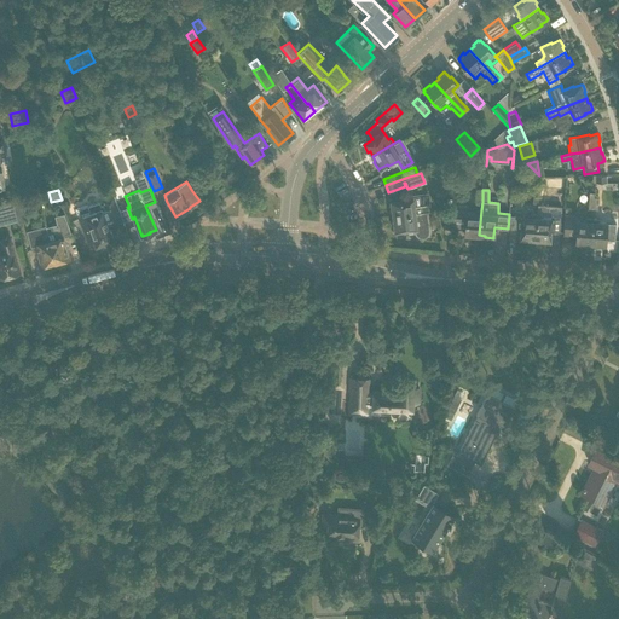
[(91,213),(79,218),(87,242),(93,239),(96,247),(98,246),(98,247),(105,244),(105,243),(108,242),(106,237),(111,236),(109,229),(111,227),(113,230),(125,225),(114,195),(102,198),(102,201),(88,207),(91,213)]
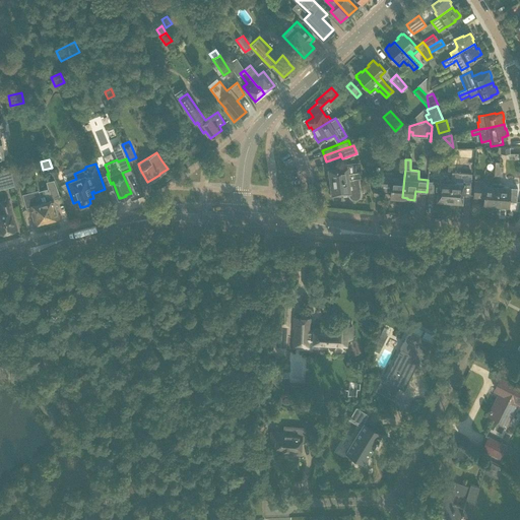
[(329,177),(330,182),(358,178),(361,177),(360,171),(355,172),(354,165),(340,167),(340,166),(335,167),(335,169),(328,170),(328,171),(327,171),(328,177),(329,177)]
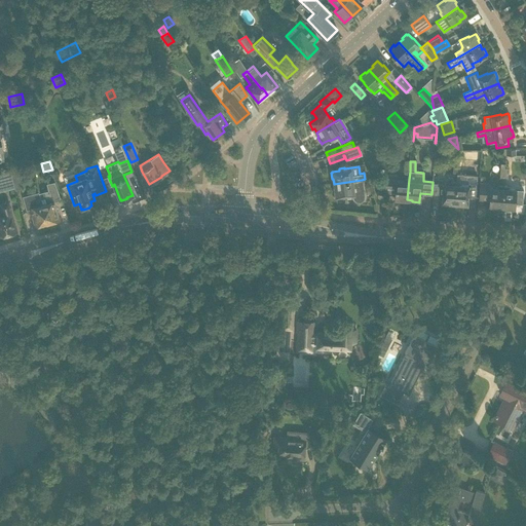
[(20,168),(10,171),(12,179),(14,188),(22,186),(20,181),(23,180),(20,168)]
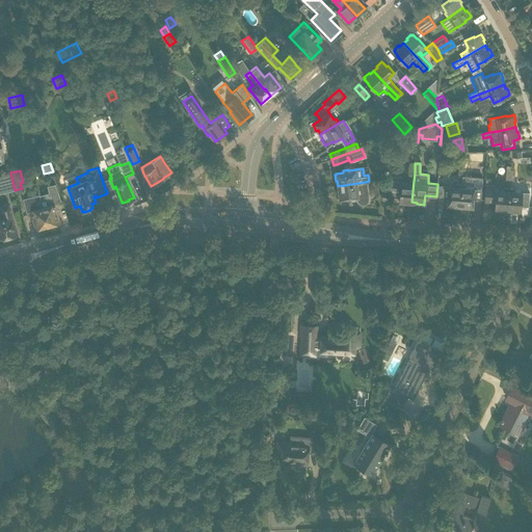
[(0,184),(12,181),(10,173),(0,175),(0,184)]
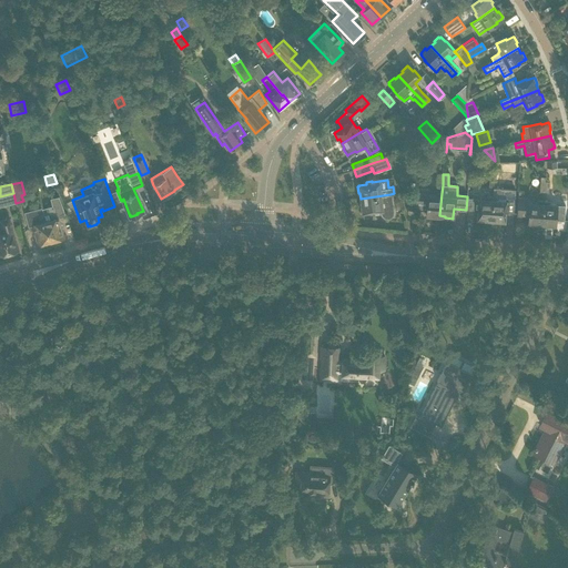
[(417,189),(416,198),(415,205),(427,206),(426,215),(427,215),(427,216),(435,217),(435,215),(439,215),(442,193),(436,192),(436,195),(428,195),(428,190),(417,189)]
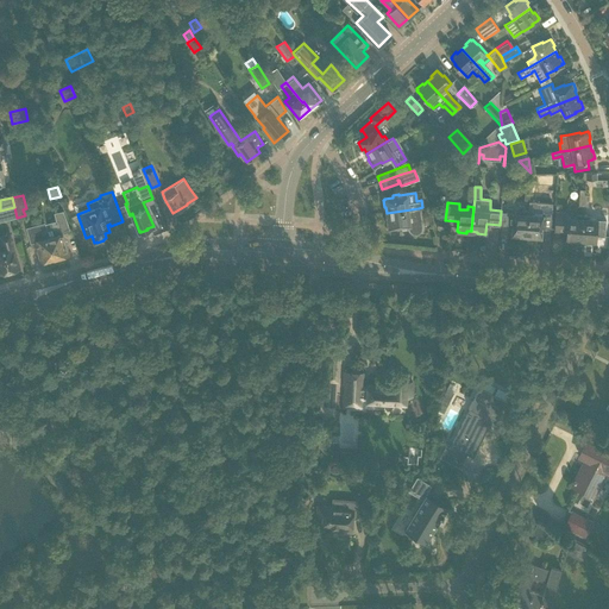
[(387,213),(388,218),(385,219),(387,226),(389,226),(389,227),(397,226),(397,228),(409,226),(410,231),(413,232),(416,233),(419,232),(420,230),(421,227),(420,223),(419,208),(387,213)]
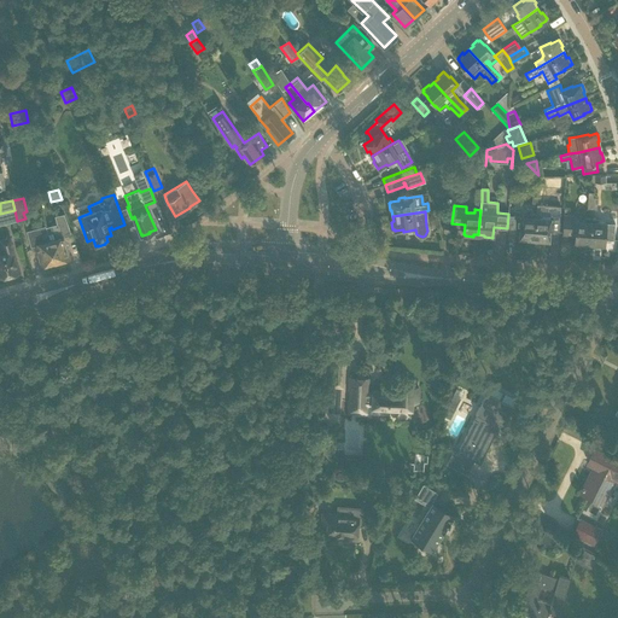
[(33,232),(28,232),(30,239),(31,245),(35,244),(41,266),(56,262),(69,258),(64,237),(71,235),(68,225),(64,214),(54,216),(57,225),(33,231),(33,232)]
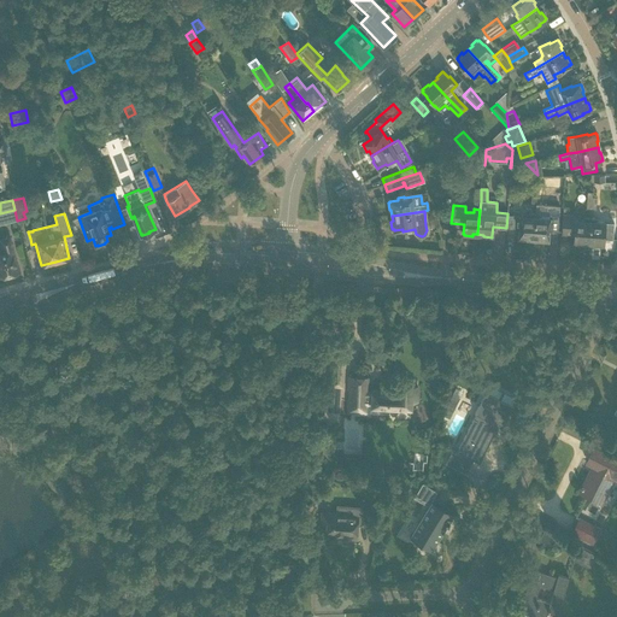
[(507,215),(506,228),(519,229),(518,238),(519,238),(519,240),(527,240),(528,239),(533,239),(535,213),(529,213),(528,217),(518,216),(507,215)]
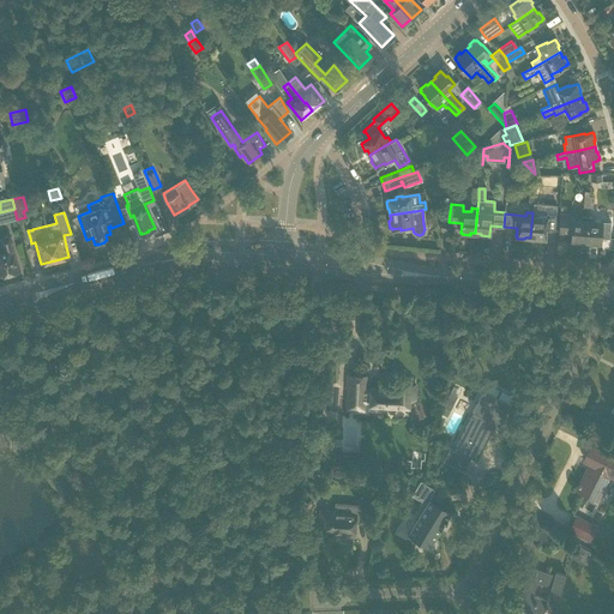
[(540,214),(533,212),(530,238),(536,238),(536,240),(545,240),(545,239),(546,230),(548,230),(549,217),(540,216),(540,214)]
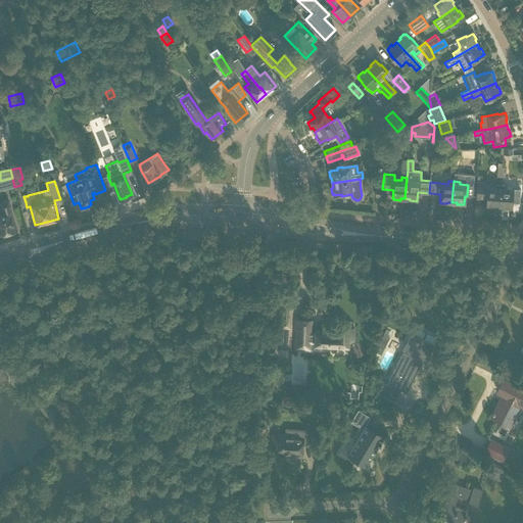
[(477,183),(477,185),(476,195),(485,196),(485,197),(487,197),(486,204),(487,204),(487,206),(493,206),(493,205),(498,205),(501,184),(477,183)]
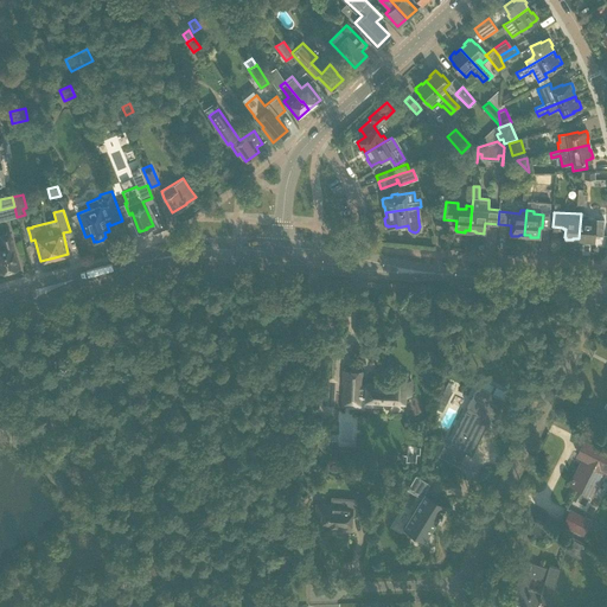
[(581,213),(579,238),(585,240),(585,241),(592,242),(593,240),(594,231),(596,231),(598,219),(587,218),(587,215),(581,213)]
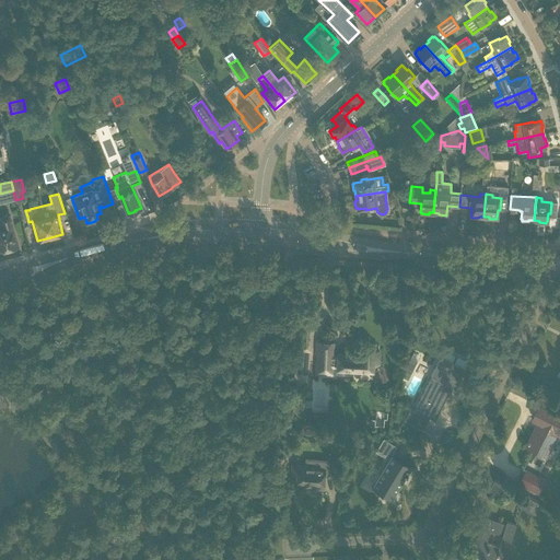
[(4,230),(0,230),(0,249),(0,251),(1,251),(3,252),(9,251),(9,248),(16,246),(8,216),(1,218),(4,230)]
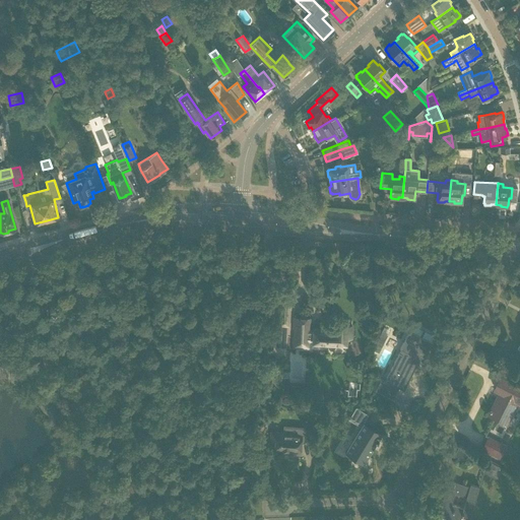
[(5,311),(0,313),(0,322),(2,328),(11,325),(5,311)]
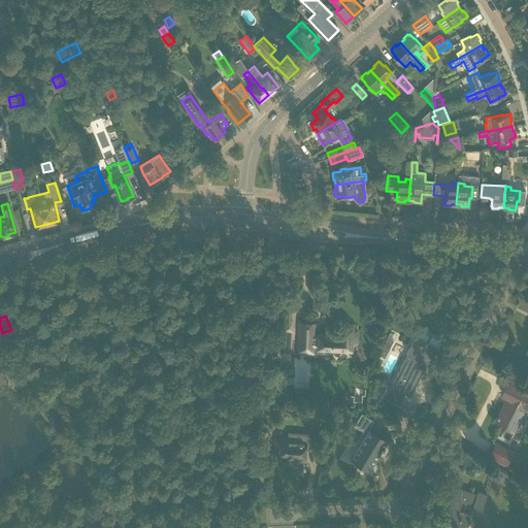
[(300,341),(298,341),(298,353),(304,353),(305,347),(314,347),(314,344),(319,345),(319,347),(333,348),(332,350),(341,351),(341,348),(352,349),(352,342),(357,342),(358,330),(341,329),(341,331),(332,331),(332,333),(320,332),(319,335),(314,334),(315,323),(311,323),(311,322),(309,321),(306,320),(303,321),(303,323),(299,322),(299,332),(300,332),(300,341)]
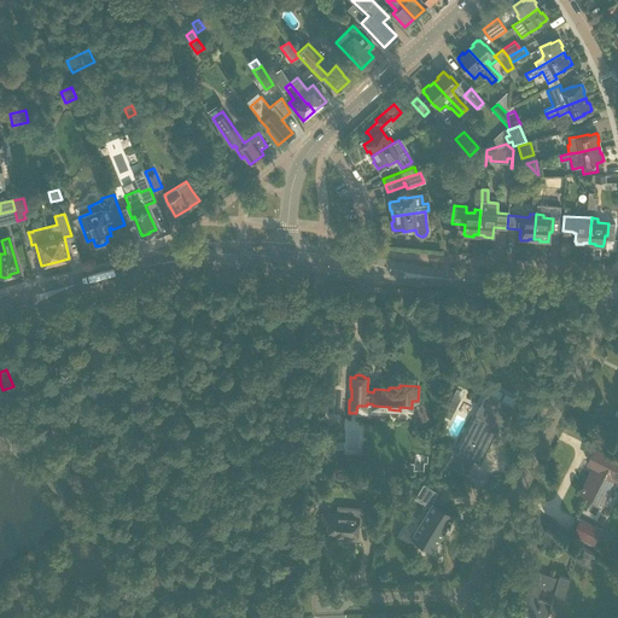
[(454,449),(449,460),(456,465),(462,454),(476,460),(478,462),(479,461),(478,460),(483,450),(488,453),(497,432),(495,431),(497,425),(500,426),(503,429),(514,407),(516,406),(514,406),(513,406),(489,394),(488,392),(477,414),(478,414),(482,417),(479,420),(476,419),(460,452),(454,449)]
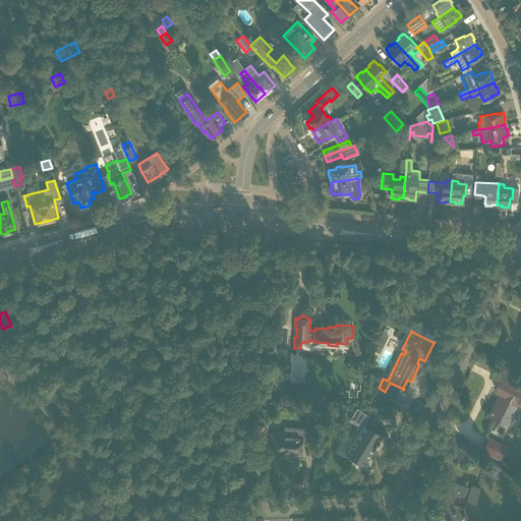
[(382,333),(377,343),(383,346),(388,336),(382,333)]
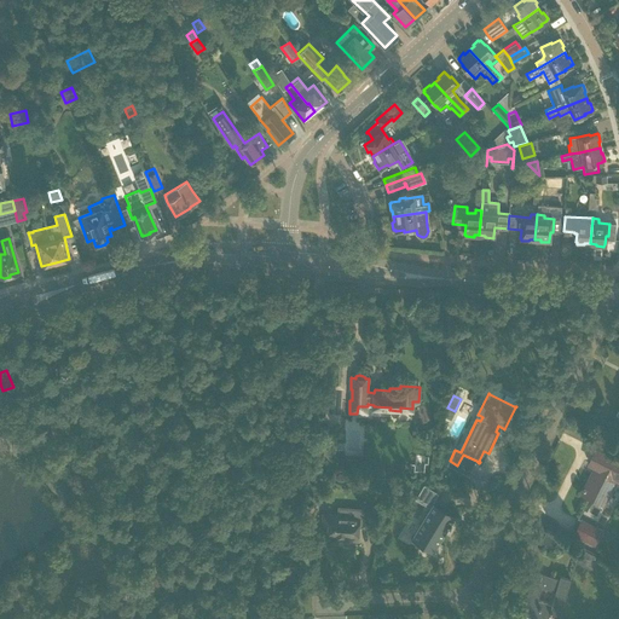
[(346,418),(345,455),(364,456),(364,420),(346,418)]
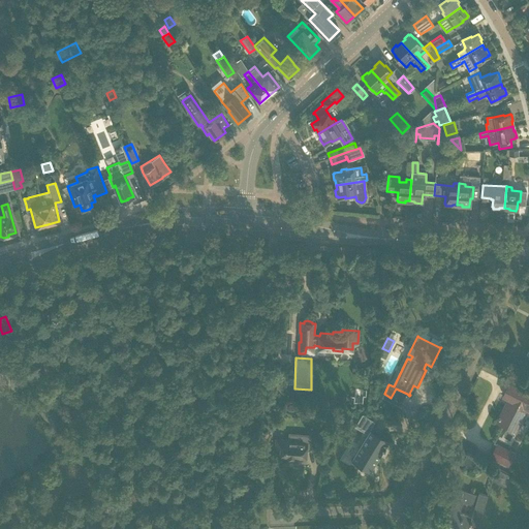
[(528,394),(521,390),(509,384),(504,395),(508,398),(498,418),(499,418),(497,422),(516,431),(528,407),(528,394)]
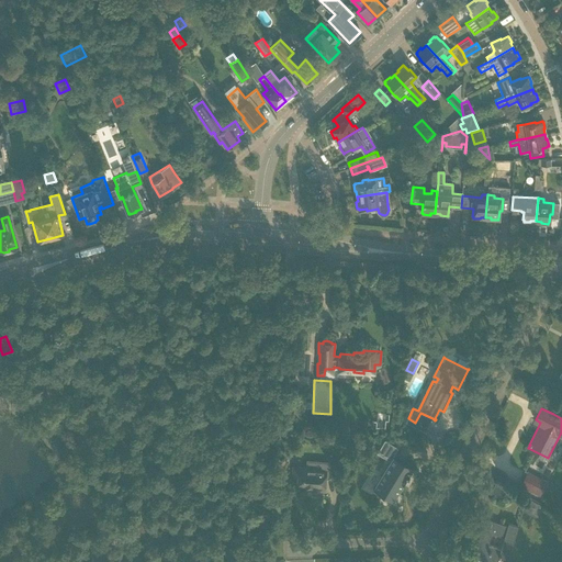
[(380,449),(380,450),(391,457),(391,456),(395,449),(384,442),(384,444),(385,444),(381,450),(380,449)]
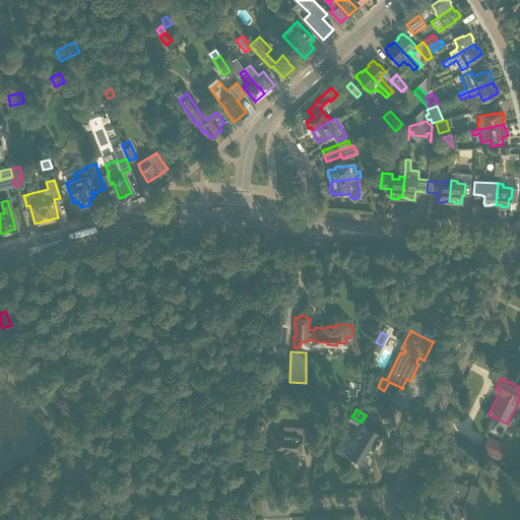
[(365,423),(345,453),(346,453),(364,464),(365,464),(384,434),(378,431),(365,423)]
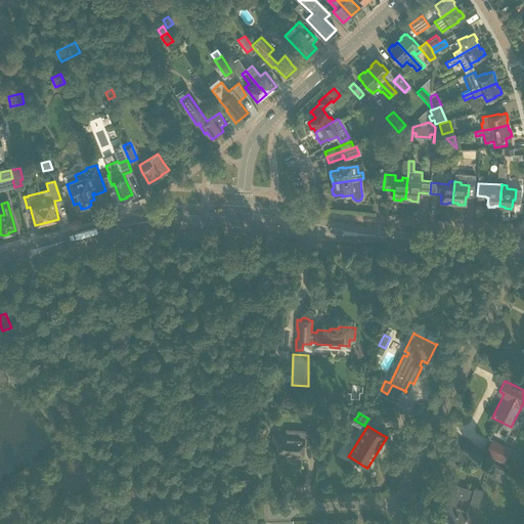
[(306,444),(306,445),(315,446),(316,428),(307,427),(307,431),(306,444)]
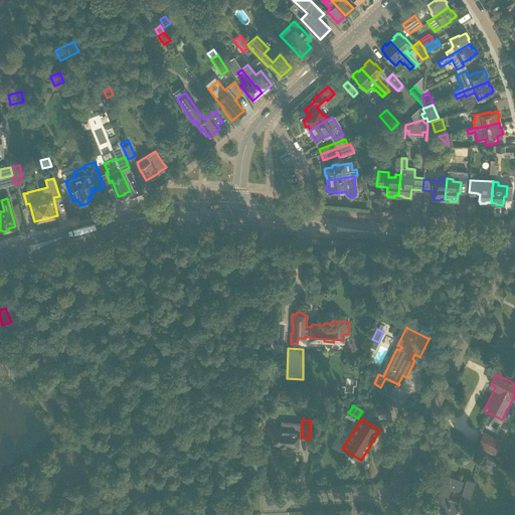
[(269,435),(268,446),(276,447),(276,451),(285,452),(286,447),(290,448),(290,449),(298,449),(299,437),(301,437),(302,423),(288,422),(287,430),(274,427),(273,435),(269,435)]
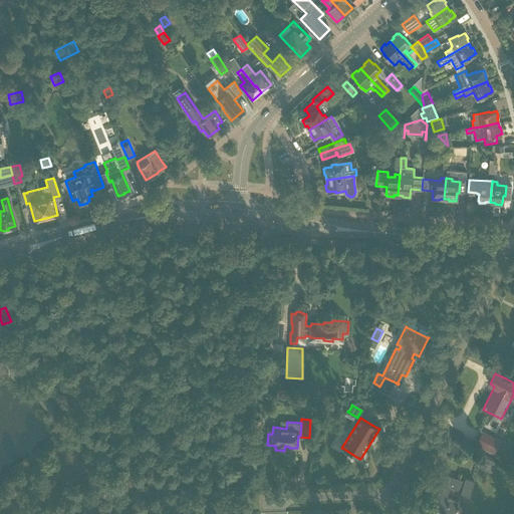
[(501,442),(494,438),(483,432),(477,444),(495,453),(501,442)]
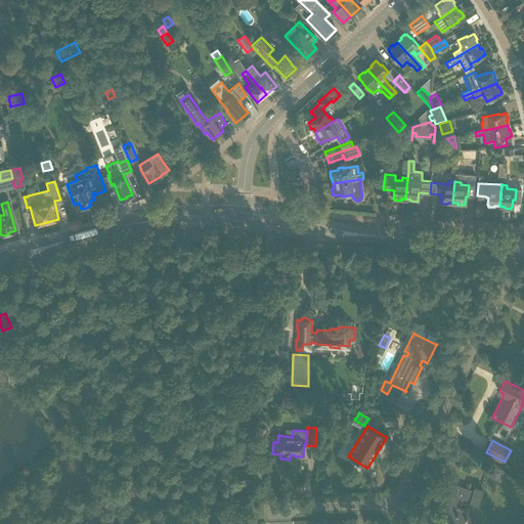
[(464,450),(459,460),(469,465),(474,455),(464,450)]
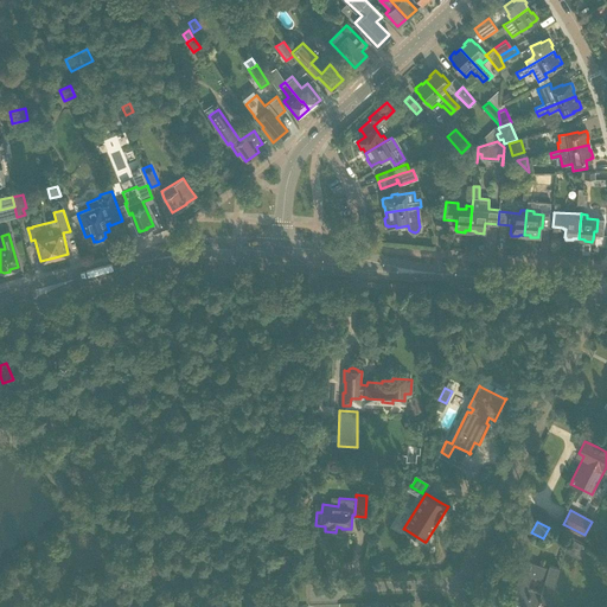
[(564,550),(582,558),(587,547),(570,538),(564,550)]
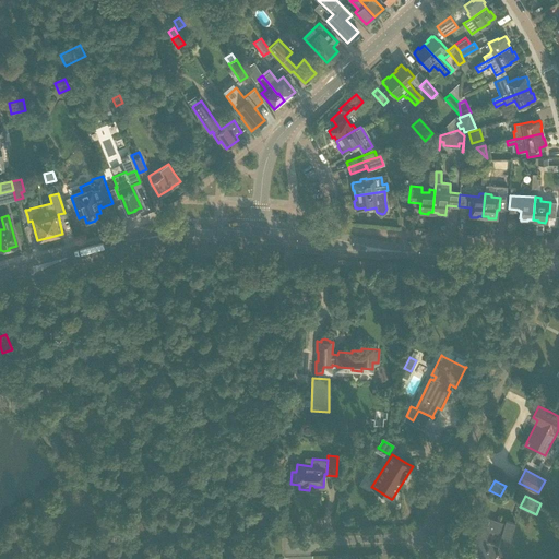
[(486,551),(504,557),(514,522),(506,520),(504,523),(492,520),(483,516),(473,550),(486,555),(486,551)]
